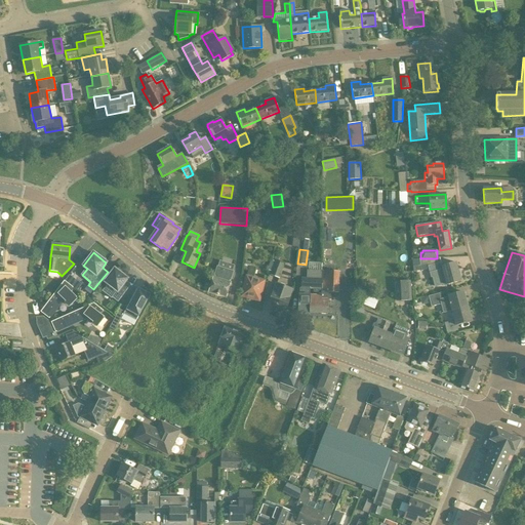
[(439,258),(437,258),(422,258),(412,259),(413,272),(421,271),(429,269),(431,278),(433,278),(435,287),(446,284),(446,285),(460,282),(455,263),(441,267),(439,258)]
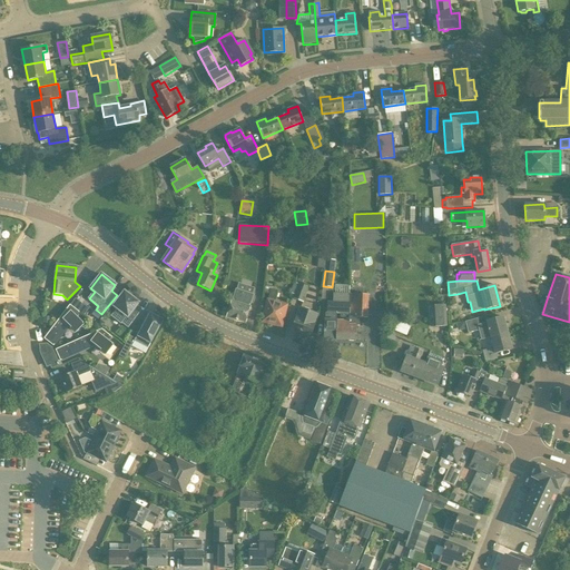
[(294,298),(304,303),(310,286),(298,283),(298,284),(294,283),(291,293),(295,295),(294,298)]
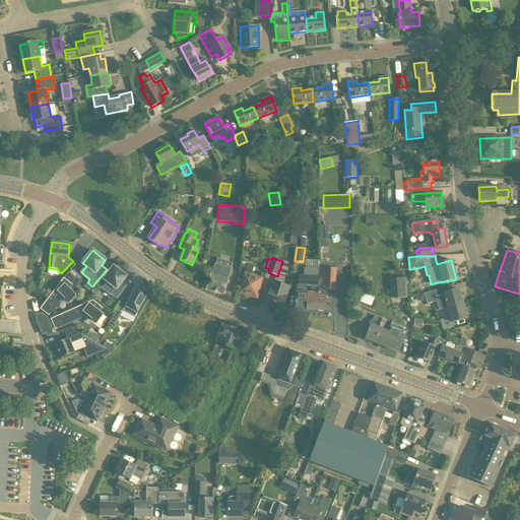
[(246,268),(244,274),(239,294),(256,298),(261,278),(251,276),(254,265),(248,264),(249,260),(244,259),(242,267),(246,268)]
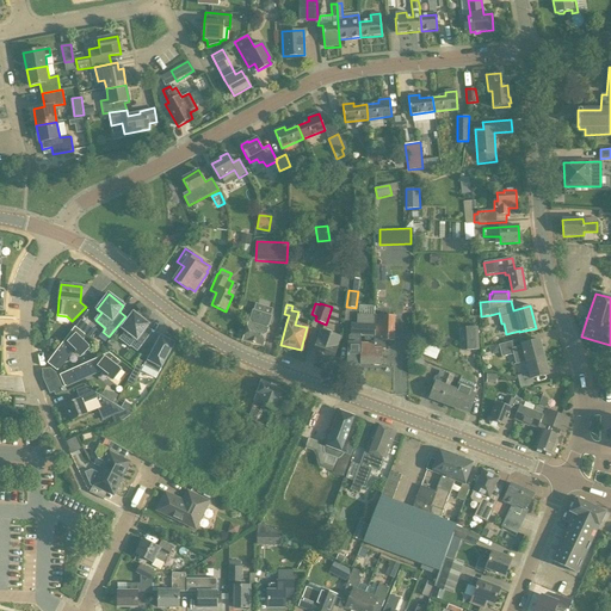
[(267,329),(266,328),(267,327),(269,327),(272,316),(253,310),(244,339),(263,345),(267,329)]
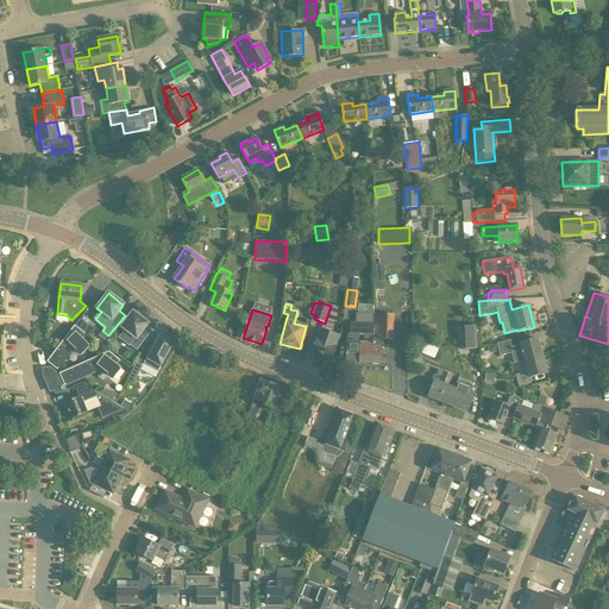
[(148,324),(133,312),(123,325),(127,328),(120,338),(137,351),(149,334),(143,330),(148,324)]
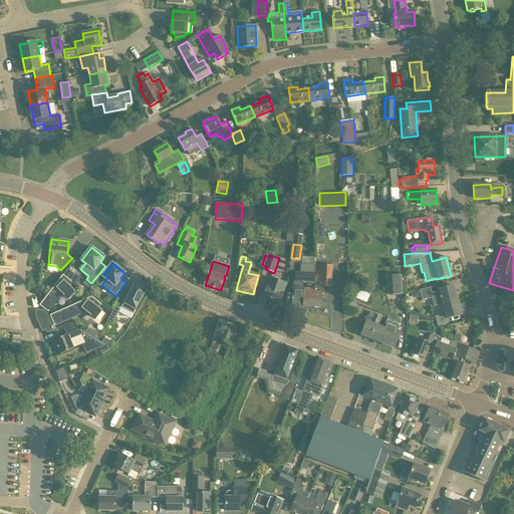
[(292,307),(302,307),(303,289),(303,283),(307,283),(316,283),(317,265),(300,264),(300,272),(296,272),(295,282),(294,282),(293,289),(292,307)]
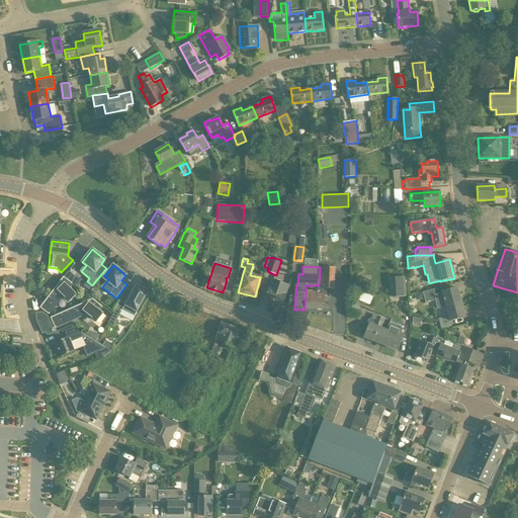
[(309,291),(306,291),(305,310),(306,310),(306,309),(316,310),(316,311),(323,311),(323,310),(324,296),(327,296),(327,288),(334,288),(335,268),(320,267),(319,285),(310,285),(309,291)]
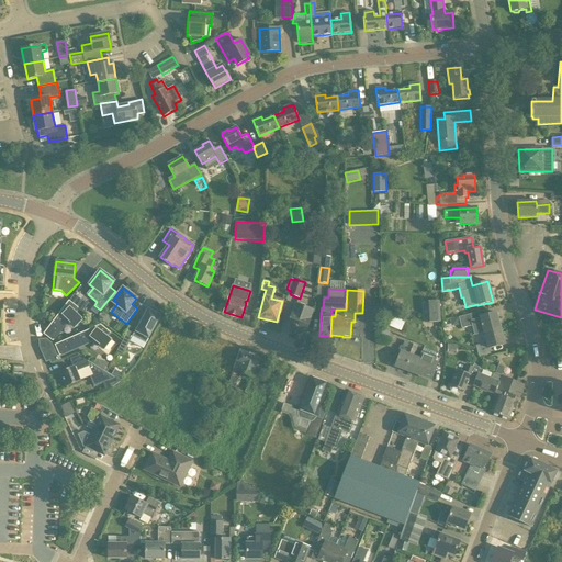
[(72,295),(68,301),(78,307),(82,312),(87,305),(72,295)]
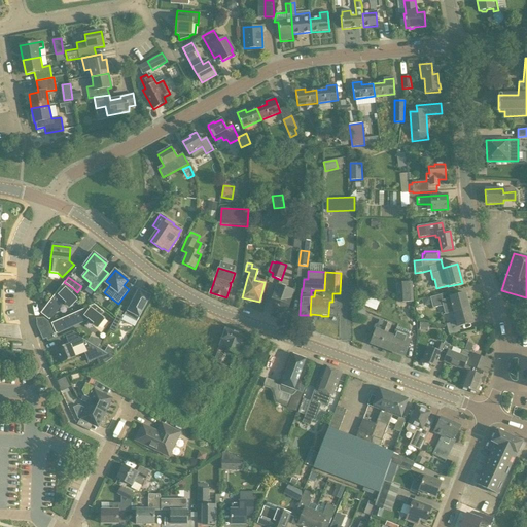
[(64,282),(40,313),(49,320),(51,317),(64,301),(66,303),(65,305),(69,309),(77,301),(76,300),(77,299),(70,292),(70,291),(73,288),(64,282)]
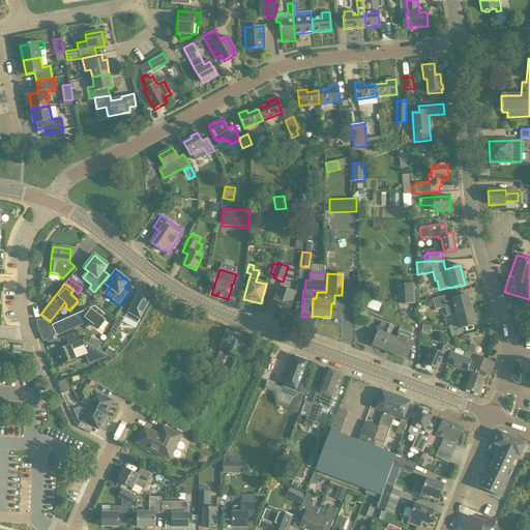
[(402,285),(403,304),(416,303),(414,284),(402,285)]
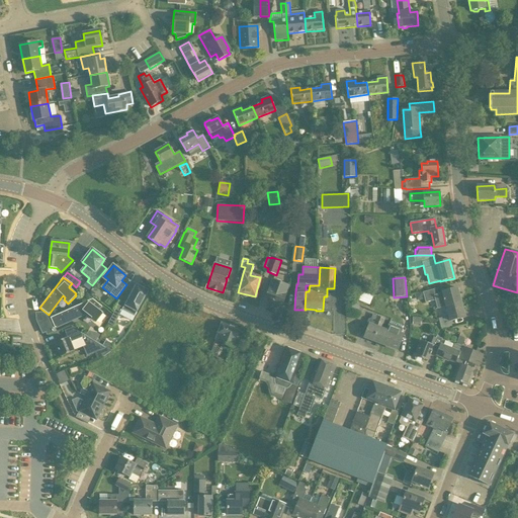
[(287,285),(272,280),(265,299),(282,307),(286,294),(284,294),(287,285)]
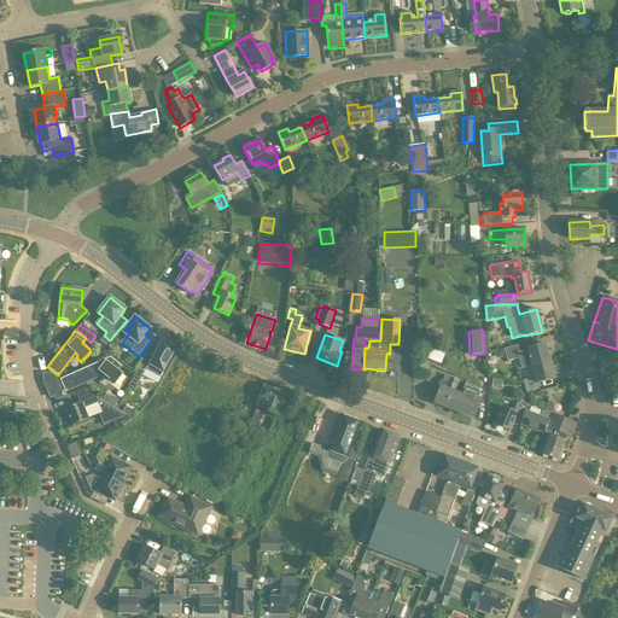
[(157,383),(159,378),(169,362),(168,361),(175,348),(163,342),(156,355),(153,354),(146,367),(140,365),(129,385),(135,389),(143,375),(157,383)]
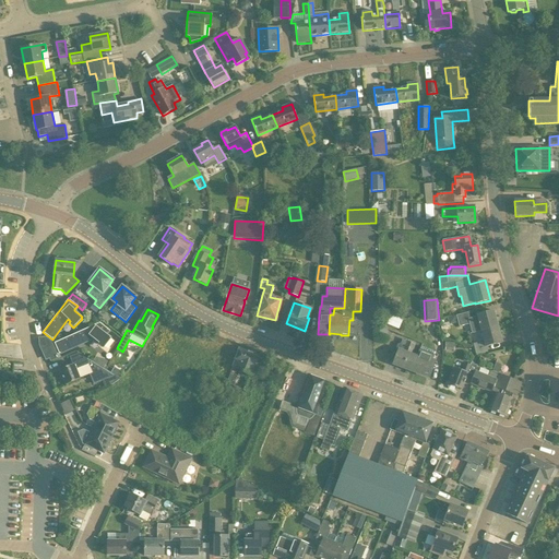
[(473,333),(482,331),(498,326),(494,311),(477,316),(478,317),(470,319),(468,312),(452,317),(453,323),(458,322),(460,326),(471,324),(473,333)]
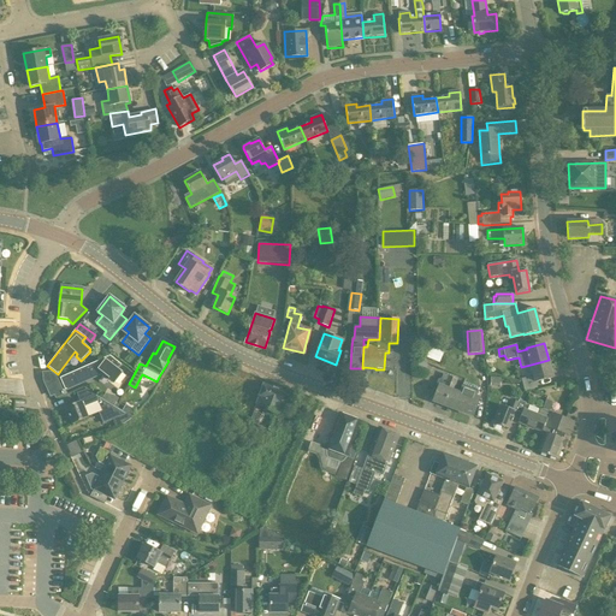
[(430,348),(426,357),(439,363),(443,353),(430,348)]
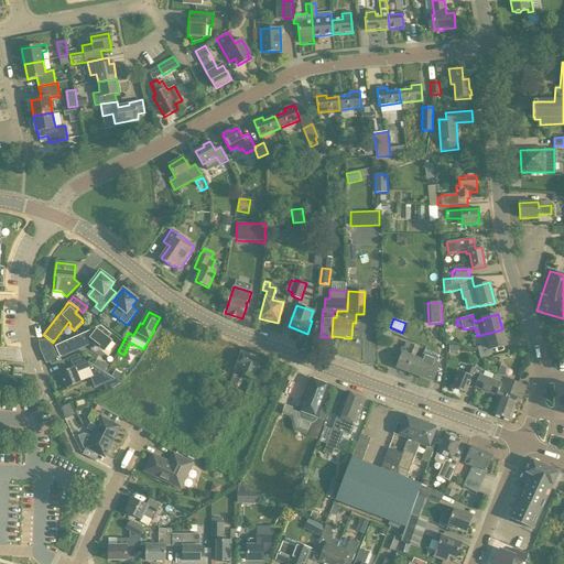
[(104,349),(111,340),(106,336),(110,334),(100,326),(55,346),(60,357),(94,342),(104,349)]
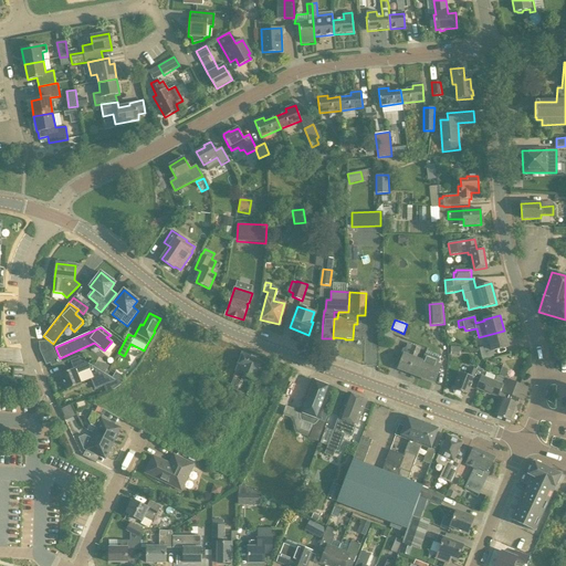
[(507,346),(504,331),(488,335),(490,345),(479,348),(482,359),(493,356),(492,350),(507,346)]
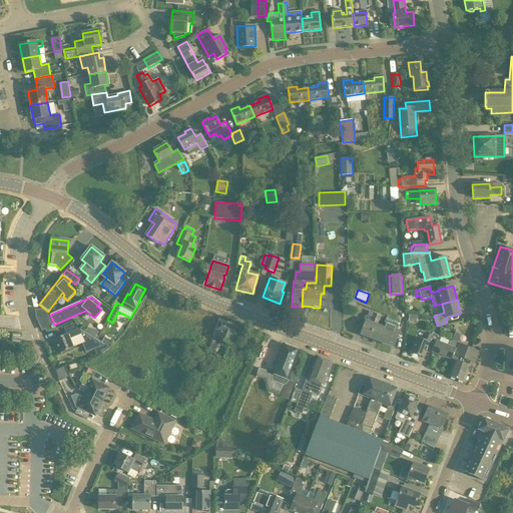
[(42,310),(35,310),(36,318),(37,322),(48,317),(46,313),(42,310)]
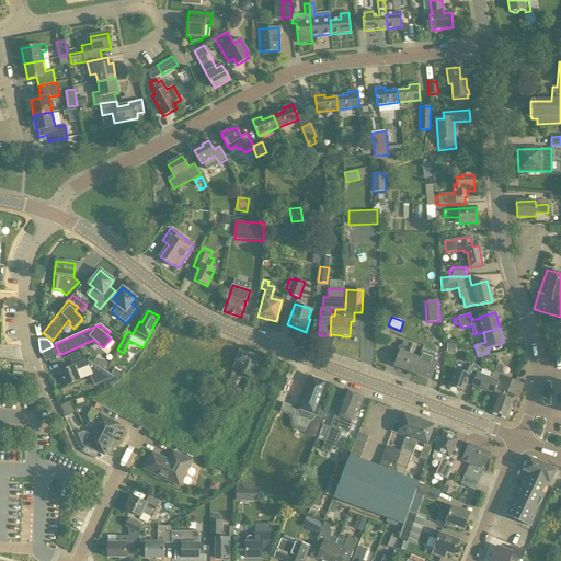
[(398,352),(399,353),(395,366),(413,373),(418,358),(413,356),(416,346),(403,341),(402,345),(401,345),(399,346),(398,351),(398,352)]
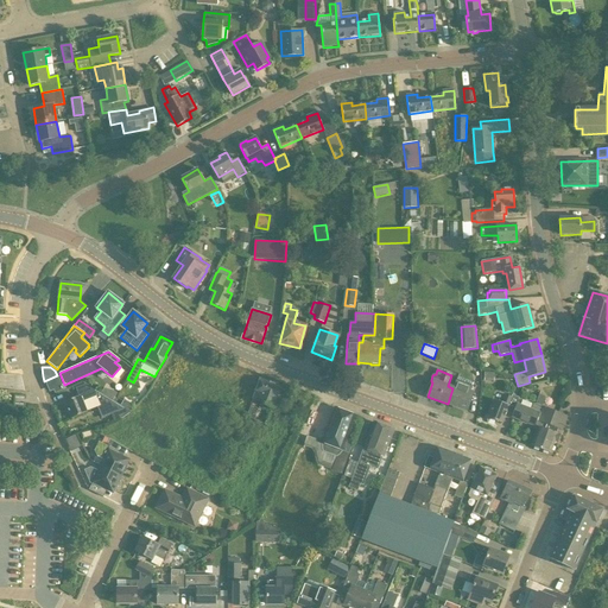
[(286,390),(260,380),(255,392),(246,417),(254,420),(253,420),(264,424),(263,428),(271,430),(286,390)]
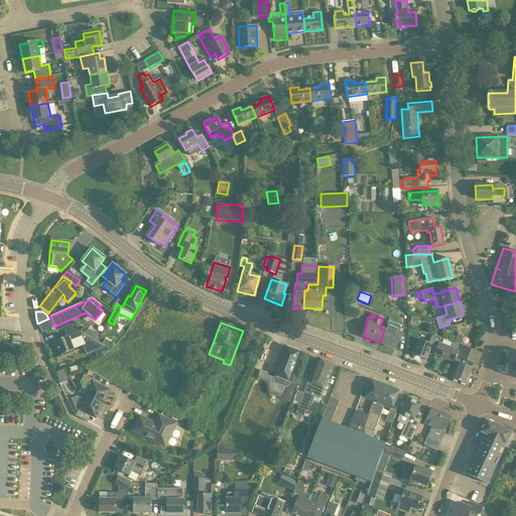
[(74,351),(70,342),(82,337),(85,344),(83,345),(87,355),(100,350),(102,356),(106,353),(111,350),(111,349),(102,344),(96,340),(86,334),(74,326),(65,330),(68,337),(54,342),(60,356),(74,351)]
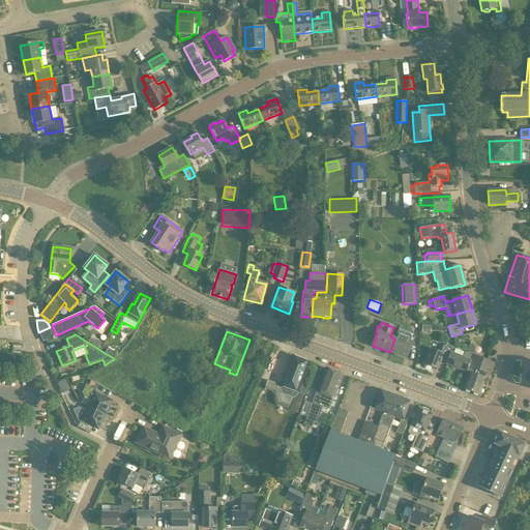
[(99,348),(102,343),(92,336),(89,342),(99,348)]
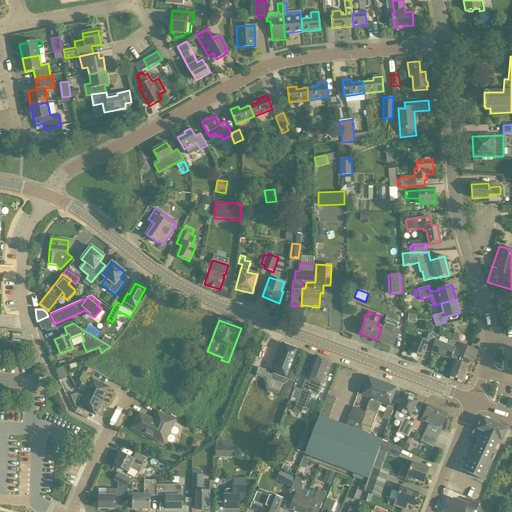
[(393,332),(381,327),(377,340),(393,346),(399,330),(394,328),(393,332)]
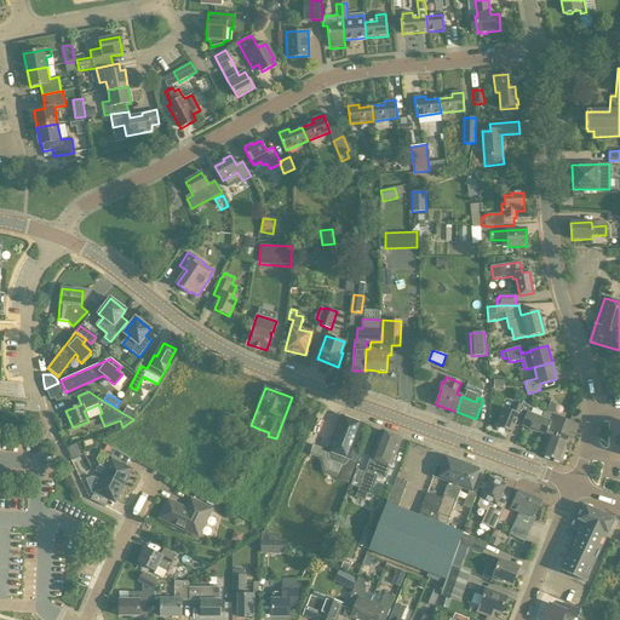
[(526,417),(527,413),(529,406),(523,403),(522,406),(515,403),(512,411),(504,408),(497,426),(512,432),(520,414),(526,417)]
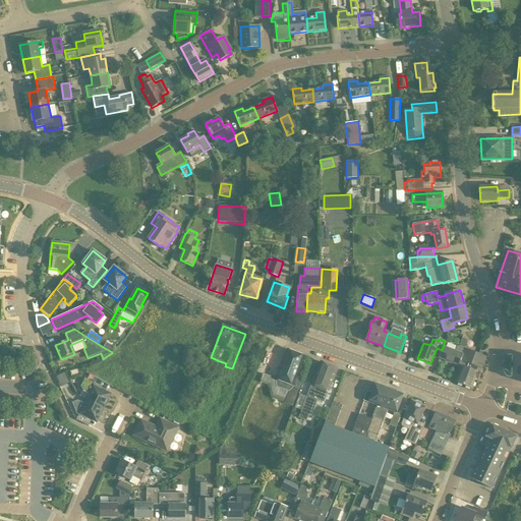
[(467,348),(474,350),(476,345),(469,342),(467,348)]
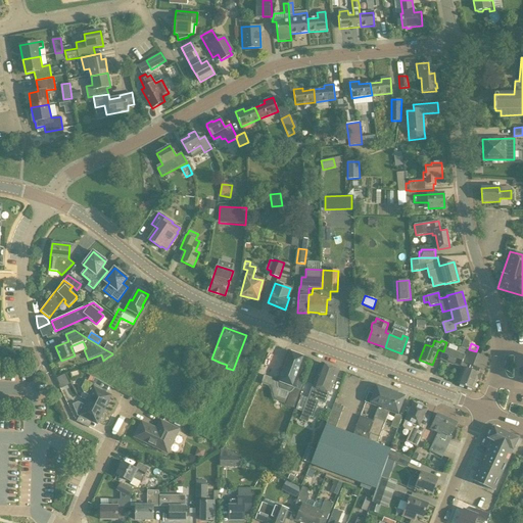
[(106,344),(103,348),(112,353),(115,349),(106,344)]
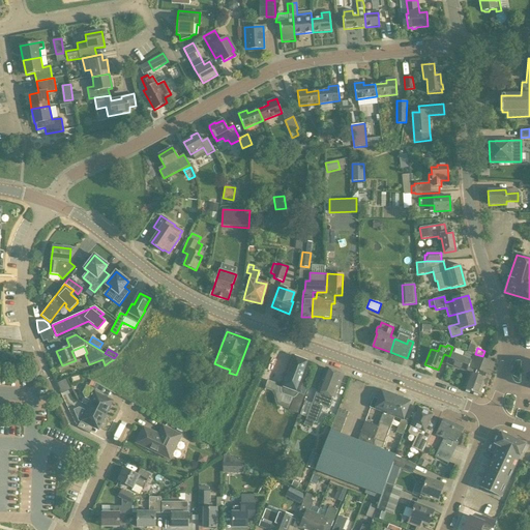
[(465,352),(463,357),(471,360),(468,367),(491,376),(495,363),(472,354),(465,352)]
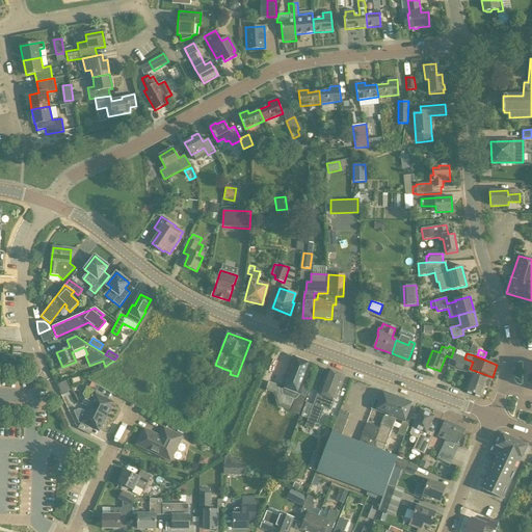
[(464,358),(452,354),(451,357),(448,365),(468,373),(470,369),(473,362),(464,358)]
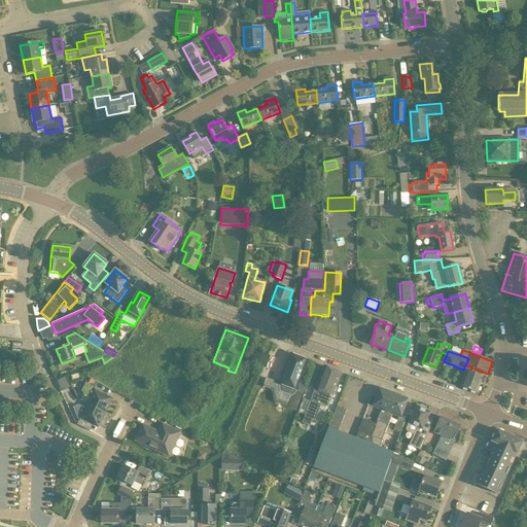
[(279,383),(279,384),(280,385),(279,386),(279,389),(280,392),(291,396),(292,395),(287,408),(295,411),(303,393),(306,384),(301,382),(303,377),(304,378),(304,377),(305,378),(307,376),(308,375),(308,372),(308,371),(307,370),(305,370),(308,361),(290,354),(279,383)]
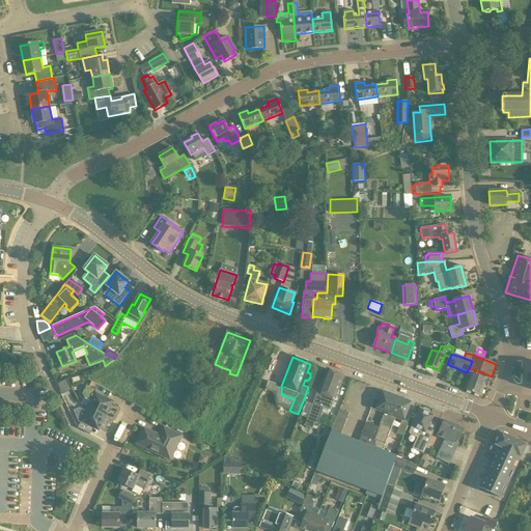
[(330,410),(334,398),(335,398),(343,376),(327,369),(313,404),(305,401),(300,416),(307,419),(305,426),(312,428),(314,422),(317,423),(324,408),(330,410)]
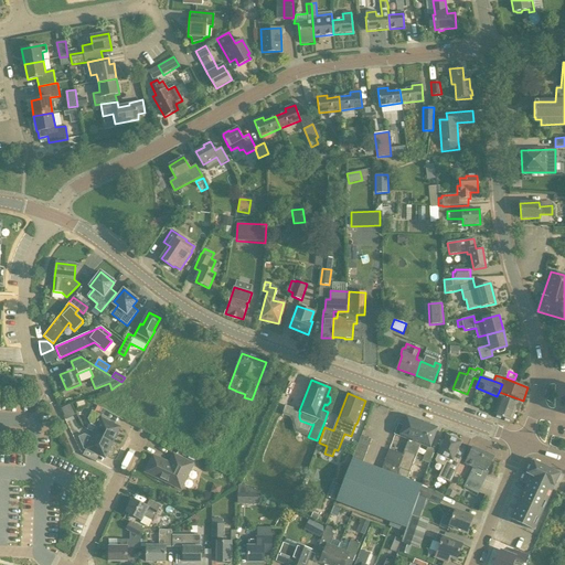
[(521,405),(518,404),(518,403),(501,397),(494,415),(511,422),(515,411),(519,411),(521,405)]
